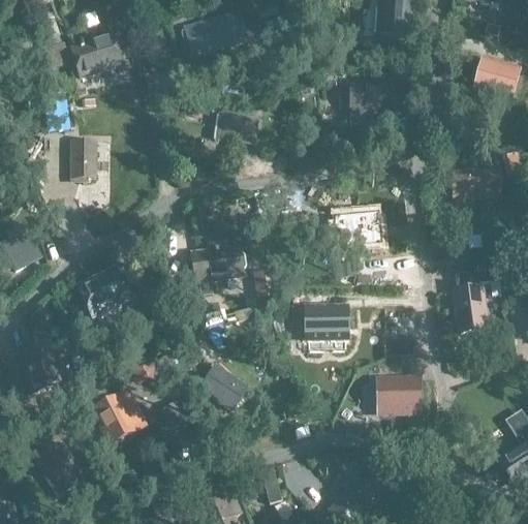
[(415,37),(416,22),(411,22),(412,0),(374,0),(373,35),(415,37)]
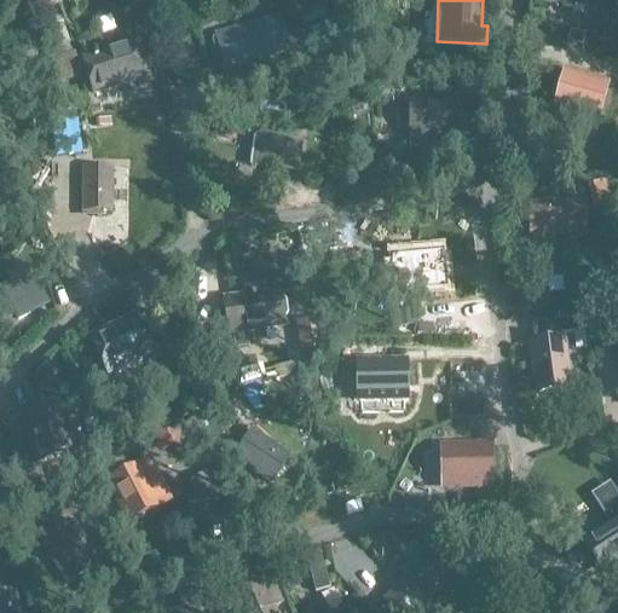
[(281,11),(214,32),(225,67),(292,46),(281,11)]
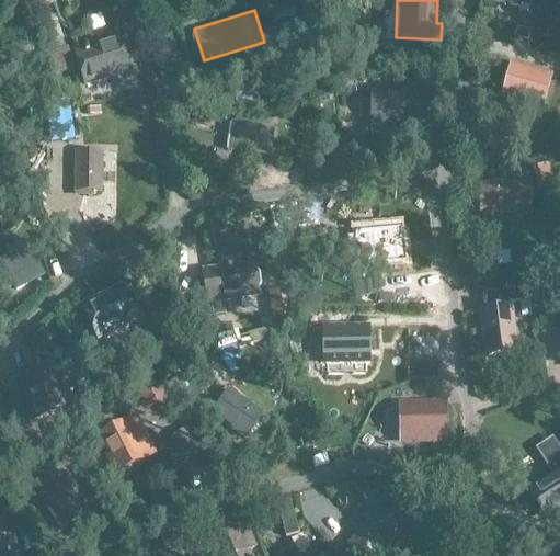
[(552,12),(543,18),(548,27),(559,22),(558,20),(552,12)]
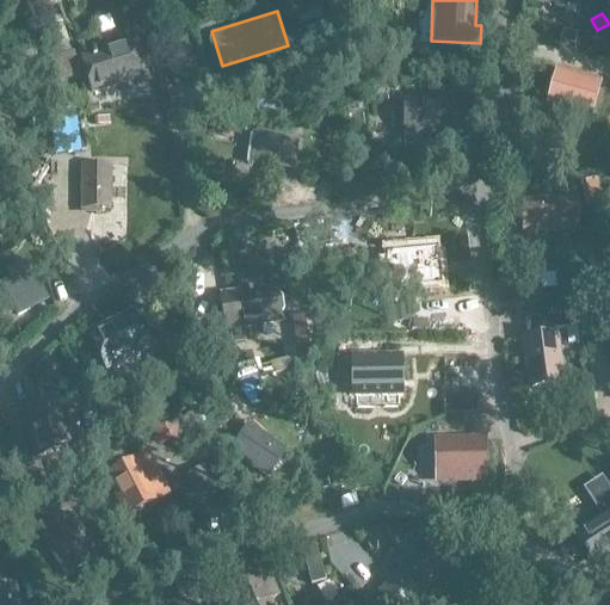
[(575,30),(562,25),(560,37),(573,41),(575,30)]
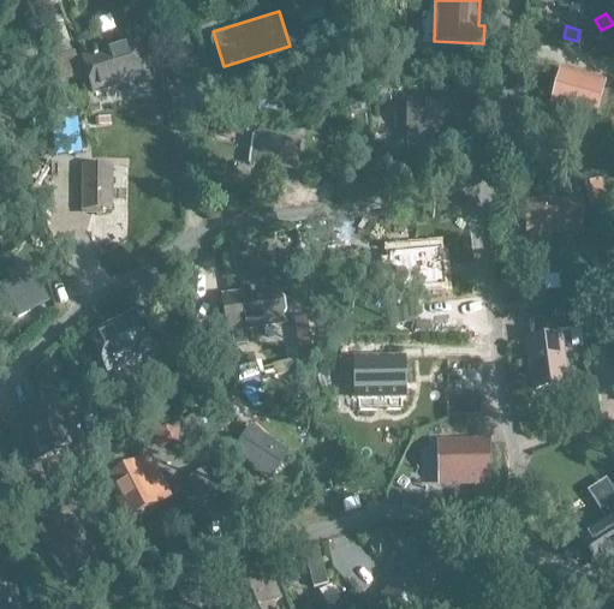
[(57,76),(79,71),(75,47),(71,48),(69,36),(48,41),(57,76)]
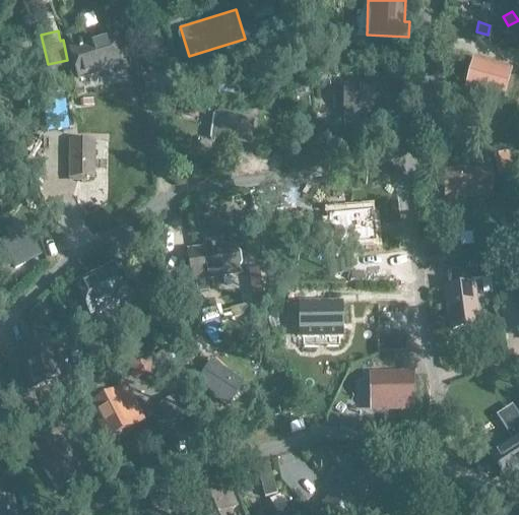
[(119,61),(111,31),(69,44),(77,73),(119,61)]
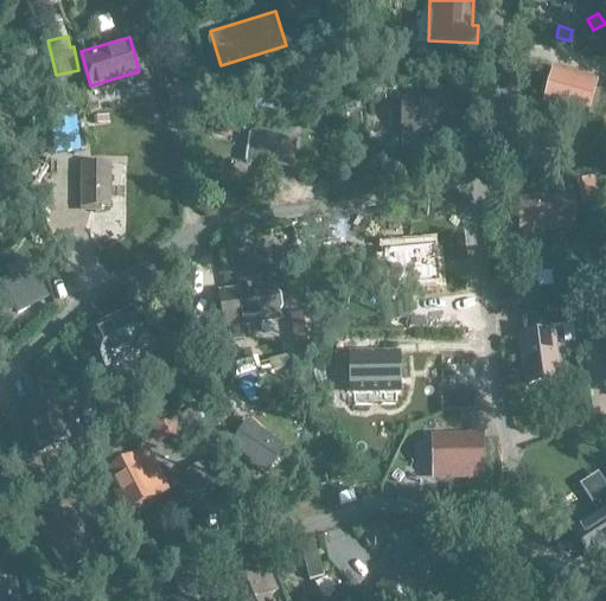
[(31,51),(26,39),(13,45),(18,57),(31,51)]
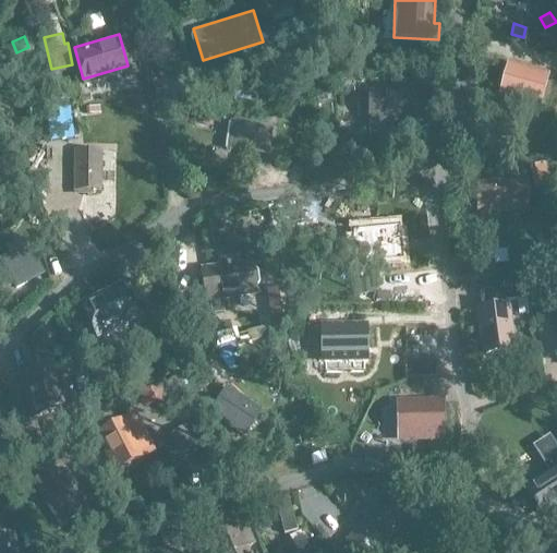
[(508,61),(498,97),(541,108),(551,73),(508,61)]
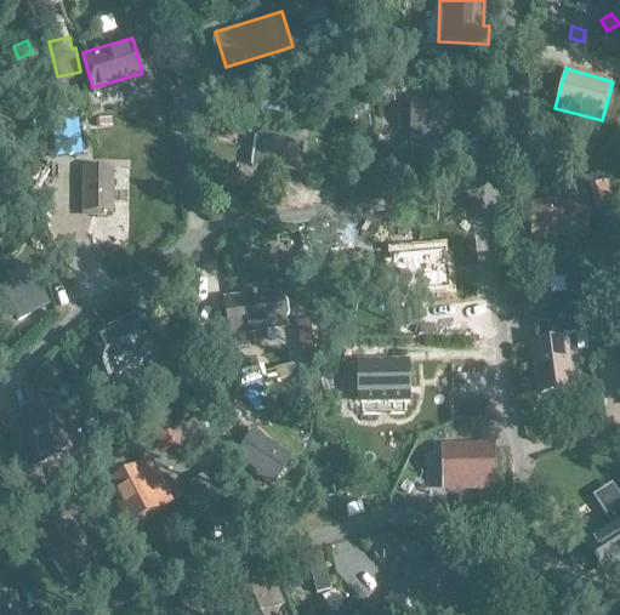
[(409,134),(465,134),(465,96),(410,97),(410,104),(405,108),(405,121),(409,124),(409,134)]
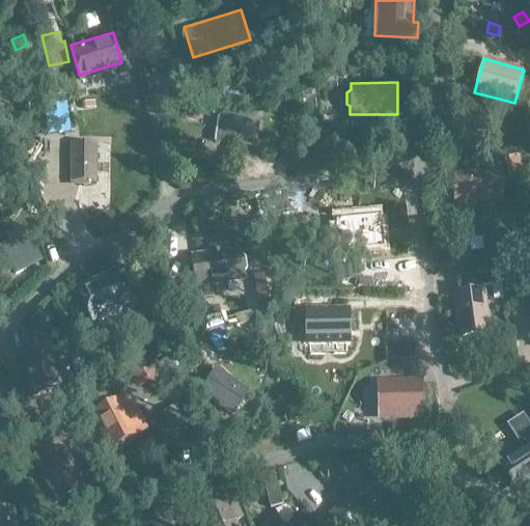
[(253,142),(256,117),(220,112),(217,137),(253,142)]
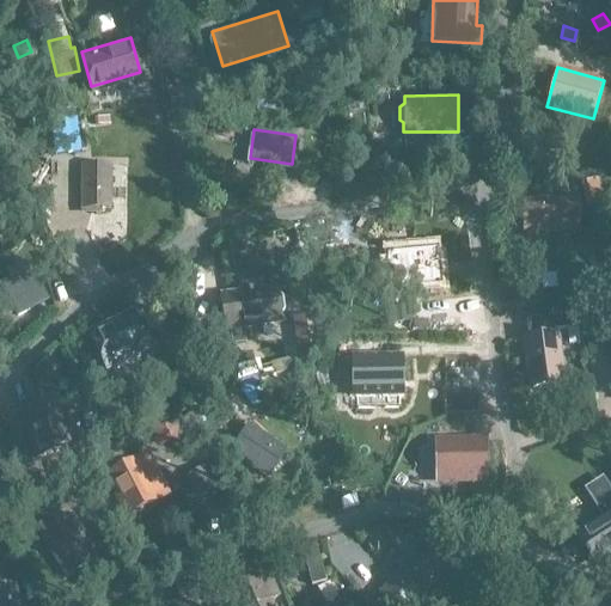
[(110,203),(110,160),(81,160),(80,203),(110,203)]
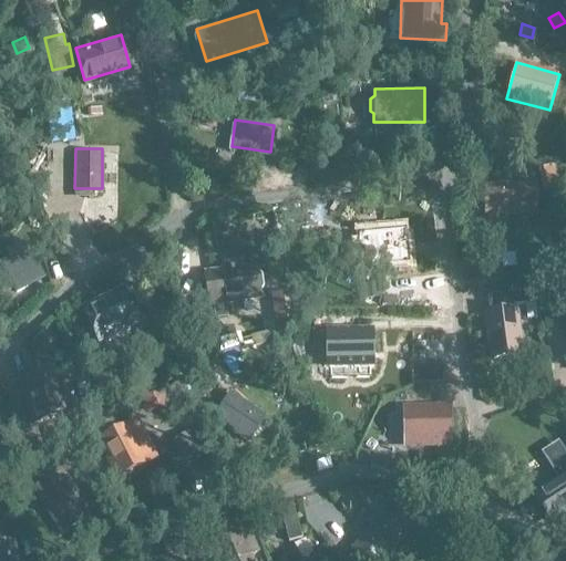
[(505,211),(536,216),(539,189),(491,183),(489,203),(506,205),(505,211)]
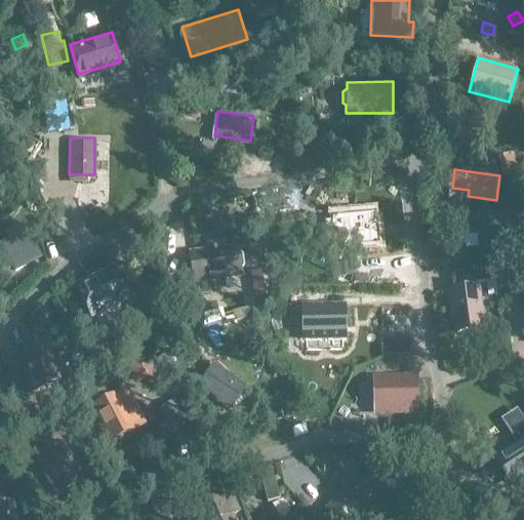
[(272,187),(251,192),(255,207),(276,203),(272,187)]
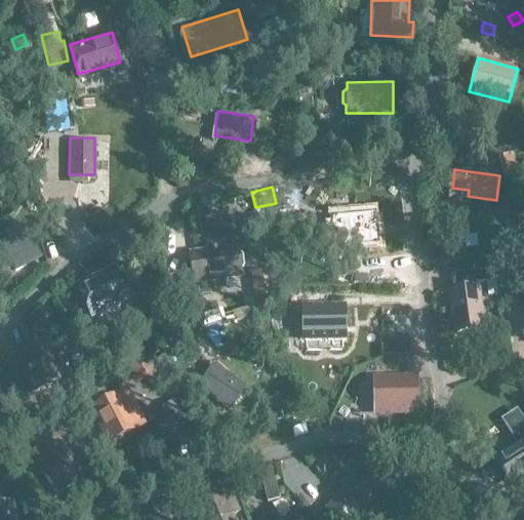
[(332,244),(377,241),(375,210),(330,213),(332,244)]
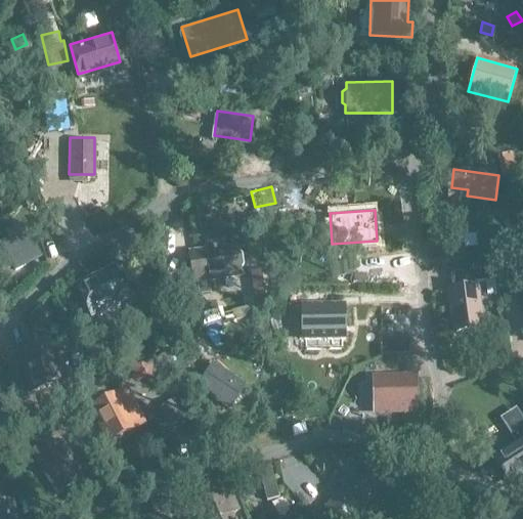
[(39,252),(26,227),(0,241),(14,266),(39,252)]
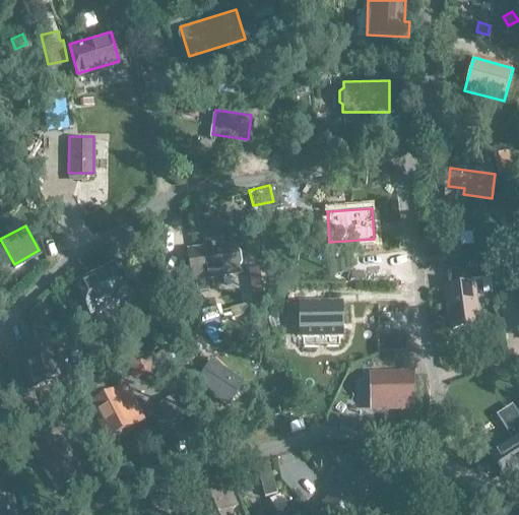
[(240,272),(236,240),(217,242),(217,241),(203,243),(203,244),(188,246),(193,278),(195,278),(196,290),(207,288),(206,277),(240,272)]
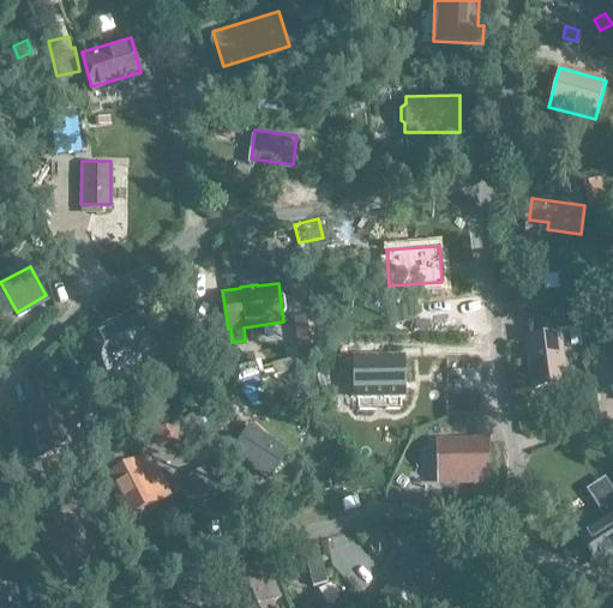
[(106,368),(152,345),(133,307),(88,330),(106,368)]
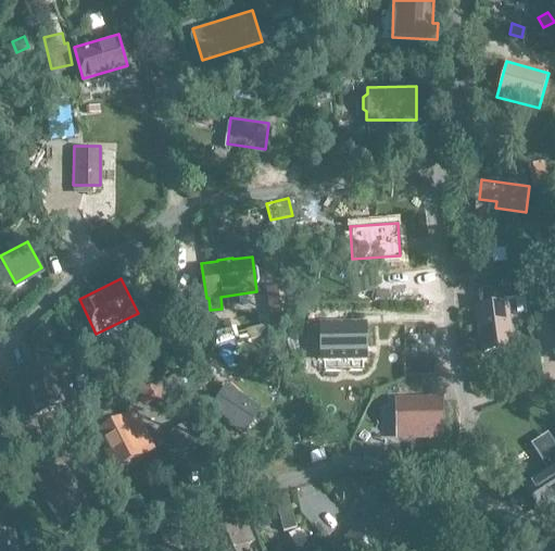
[(514,347),(508,296),(519,295),(518,283),(480,287),(482,302),(474,303),(477,334),(481,334),(483,350),(514,347)]
